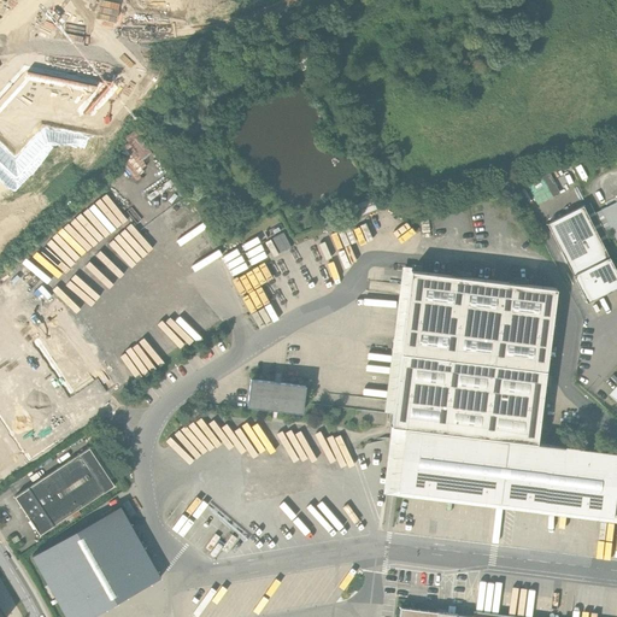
[(616,201),(594,213),(605,234),(611,230),(616,241),(616,201)]
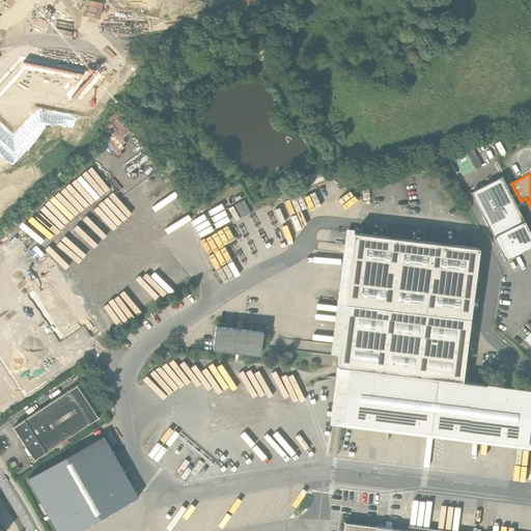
[(507,174),(471,193),(505,261),(530,247),(530,235),(519,212),(524,208),(521,201),(511,184),(507,174)]
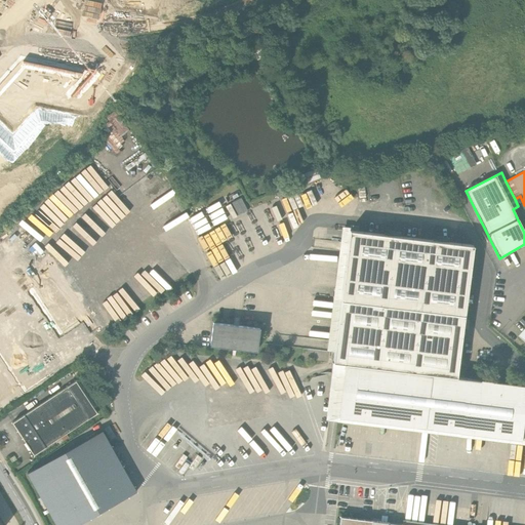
[(473,246),(350,231),(341,301),(332,299),(326,352),(334,353),(333,363),(332,363),(325,420),(524,444),(524,386),(456,378),(473,246)]
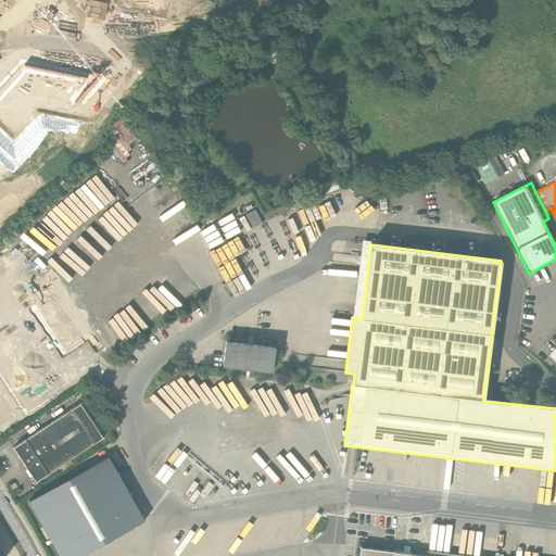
[(58,344),(34,308),(0,330),(0,377),(25,415),(102,364),(79,330),(58,344)]
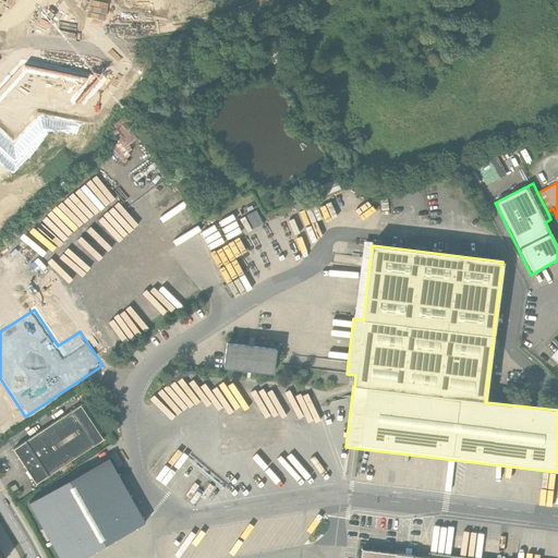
[(276,349),(227,343),(223,367),(273,373),(276,349)]
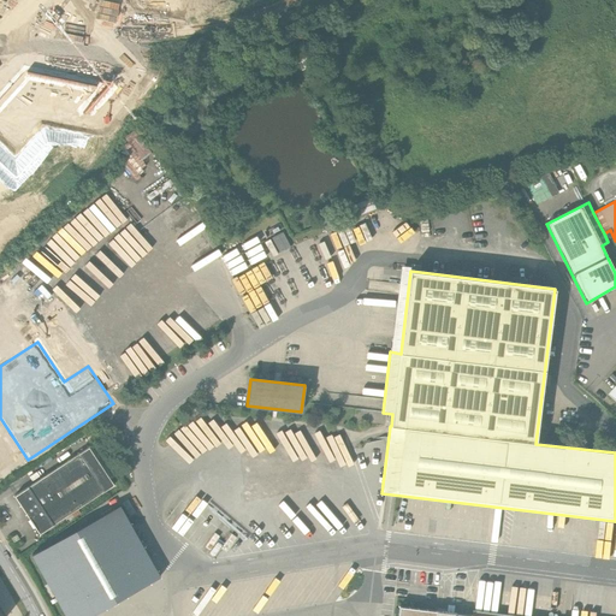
[(89,448),(15,497),(30,520),(28,521),(34,529),(35,528),(40,534),(114,485),(89,448)]
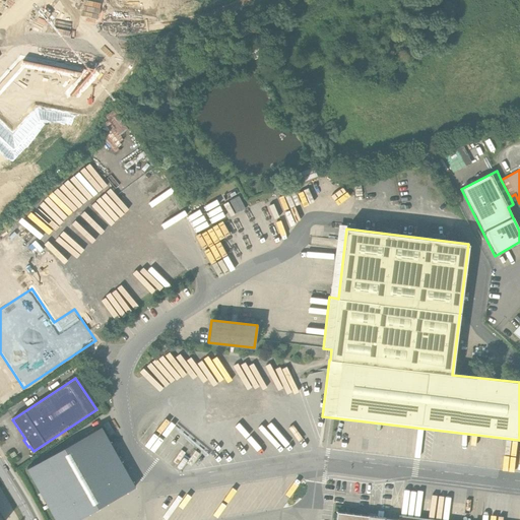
[(156,424),(163,419),(158,414),(153,419),(156,424)]
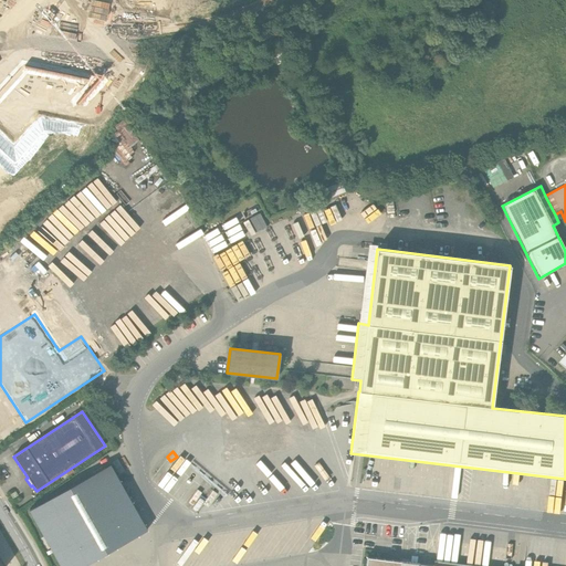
[(29,510),(60,565),(83,565),(147,530),(109,464),(29,510)]
